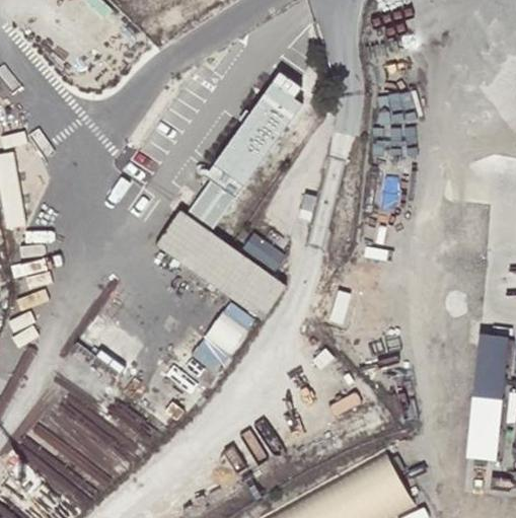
[(186,214),(211,231),(302,102),(272,81),(214,163),(219,167),(186,214)]
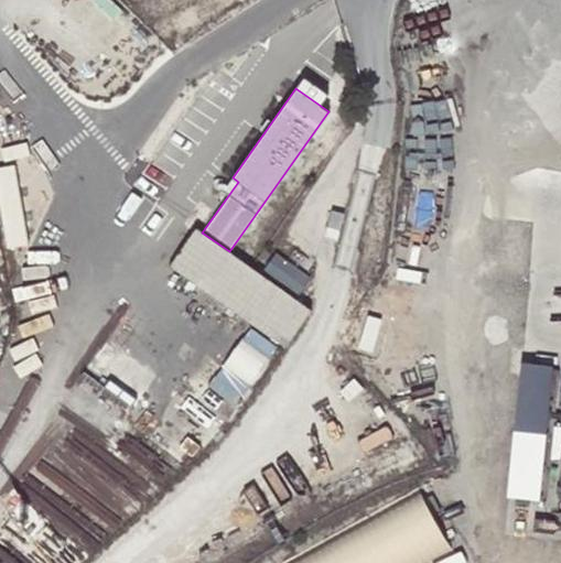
[(284,348),(311,311),(249,267),(196,229),(169,267),(284,348)]
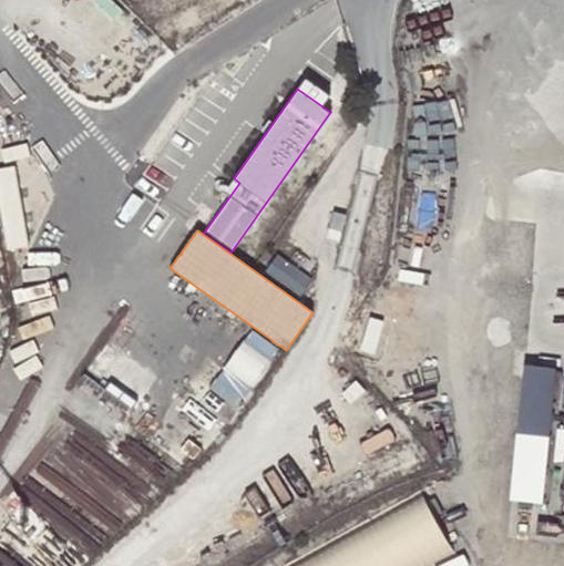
[(248,390),(282,352),(259,332),(225,369),(248,390)]
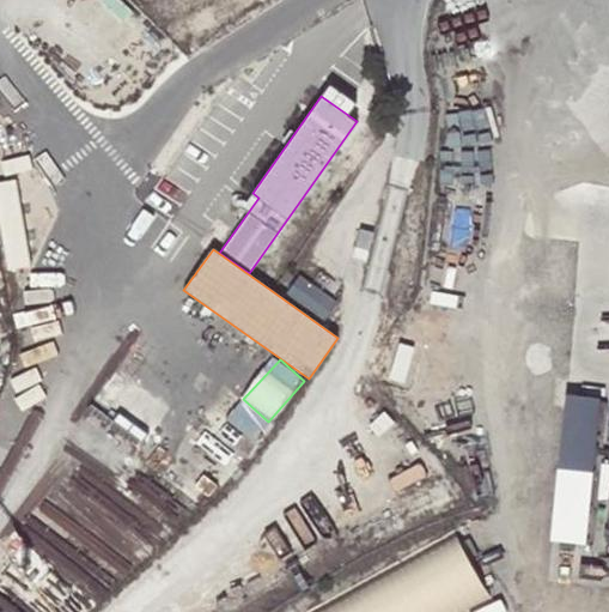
[(598,506),(560,502),(553,575),(591,579),(598,506)]
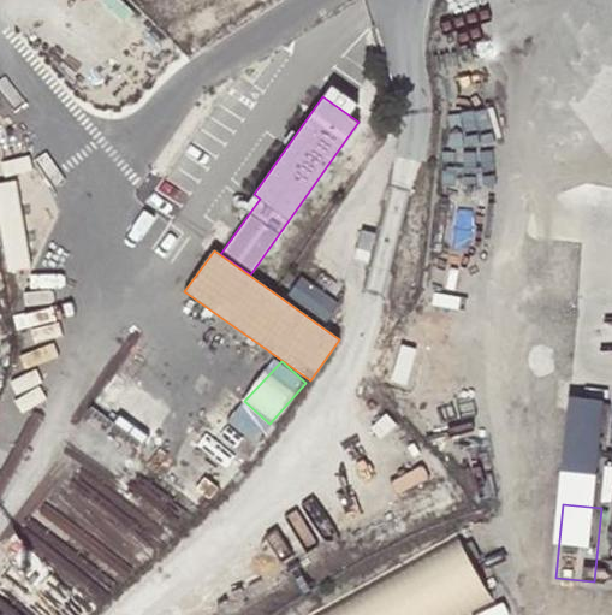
[(456,536),(310,614),(470,614),(493,603),(456,536)]
